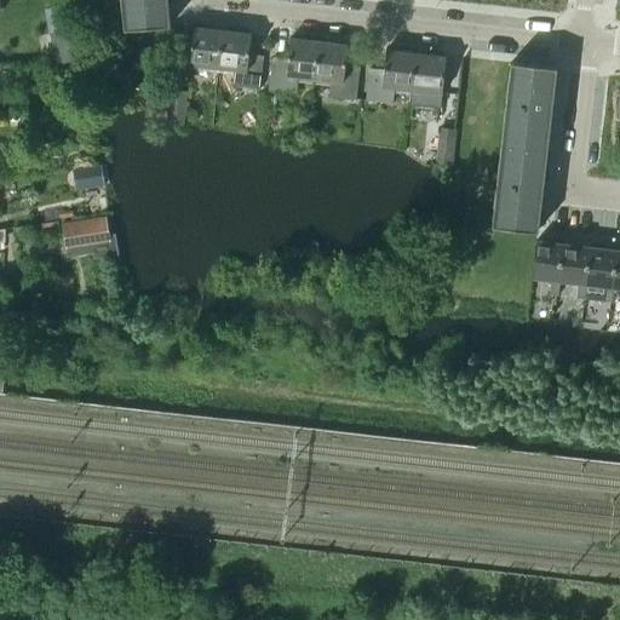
[(121,0),(124,29),(170,26),(167,0),(121,0)]
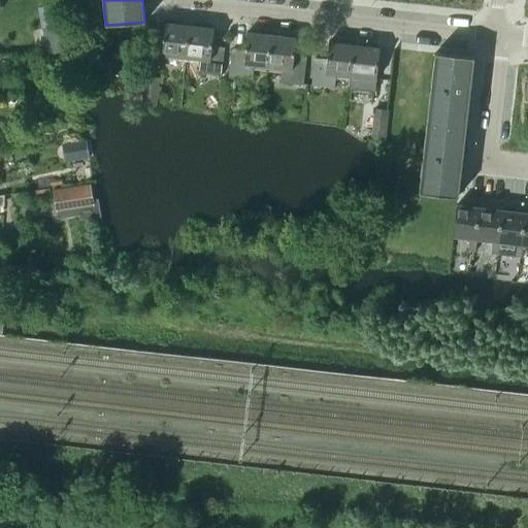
[(57,5),(38,9),(48,57),(70,53),(65,25),(61,26),(57,5)]
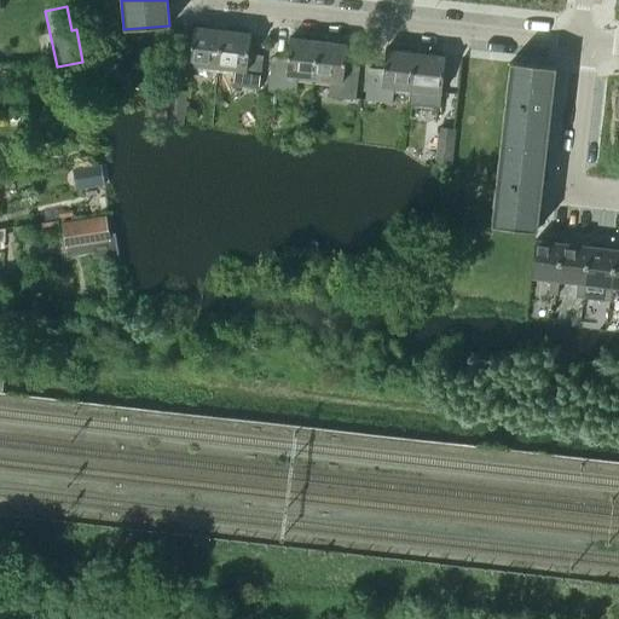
[(189,64),(218,67),(221,30),(192,27),(189,64)]
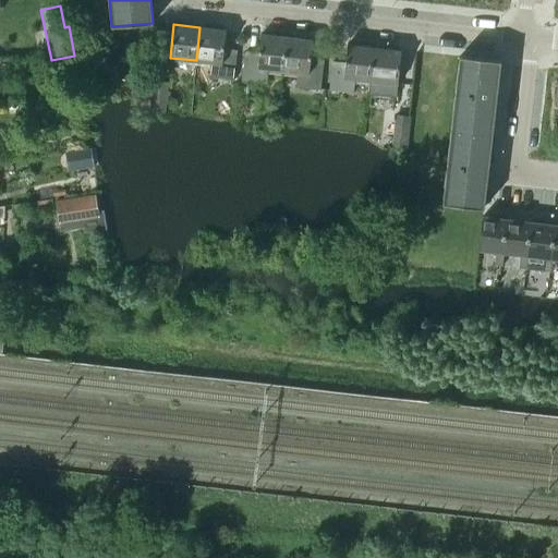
[(199,27),(196,60),(211,62),(209,76),(233,79),(237,50),(223,48),(226,29),(199,27)]
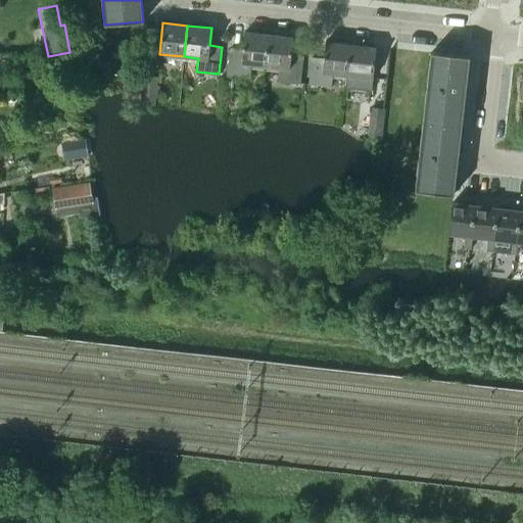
[(251,64),(265,65),(269,35),(244,32),(242,49),(230,48),(227,75),(250,78),(251,64)]
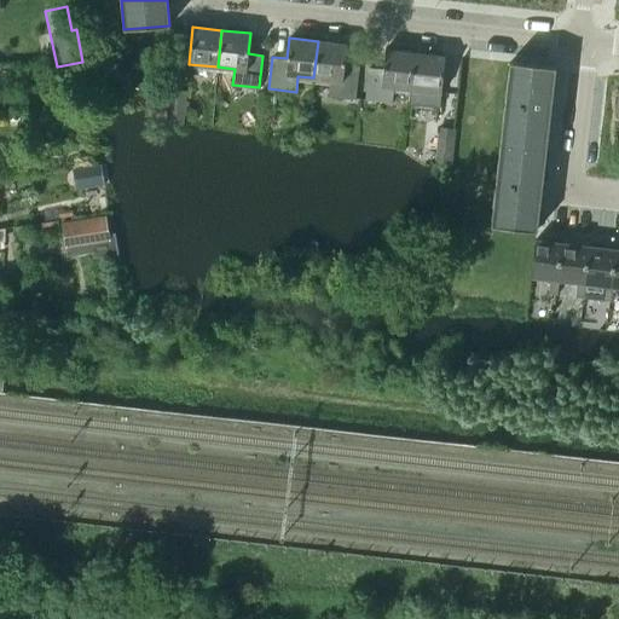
[(318,41),(313,77),(330,80),(329,96),(356,99),(359,67),(343,65),(346,44),(318,41)]
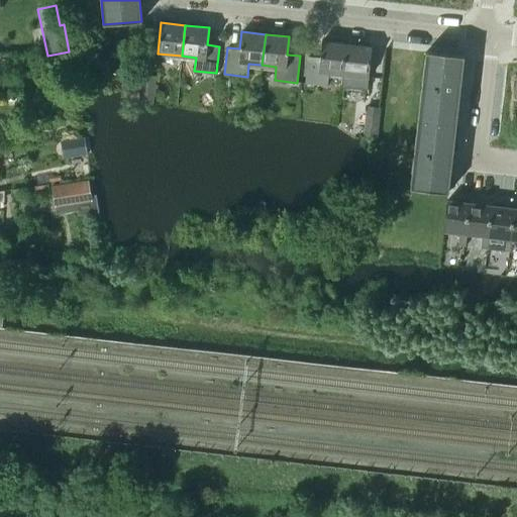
[(341,75),(345,43),(321,40),(319,58),(308,57),(305,84),(326,86),(327,73),(341,75)]
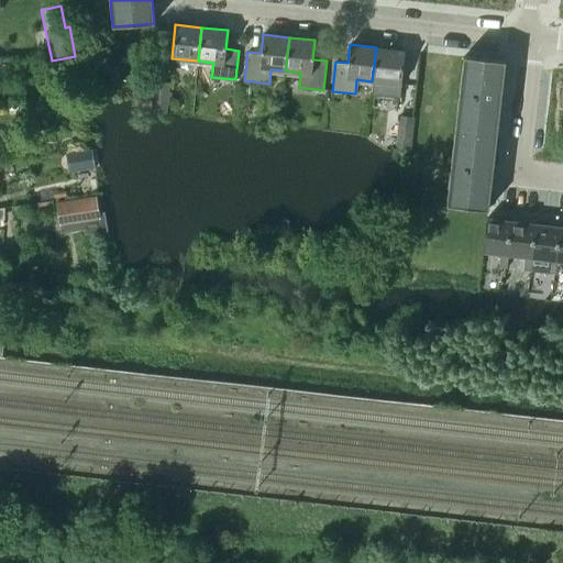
[(404,51),(376,47),(372,81),(400,84),(404,51)]
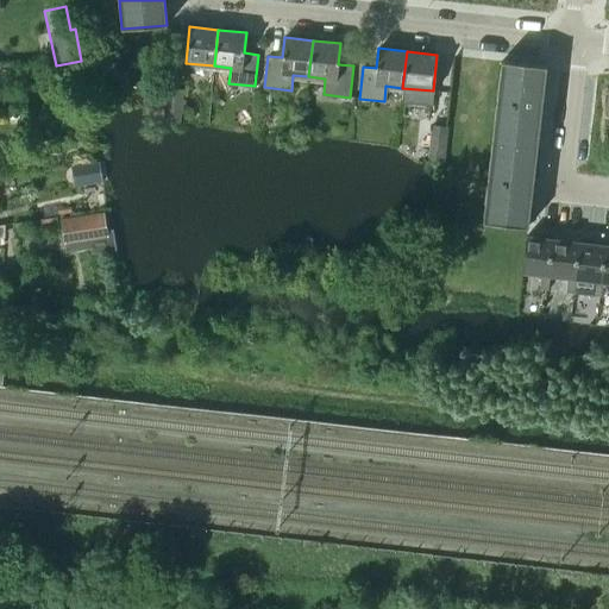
[(502,61),(483,221),(528,227),(545,81),(546,67),(502,61)]
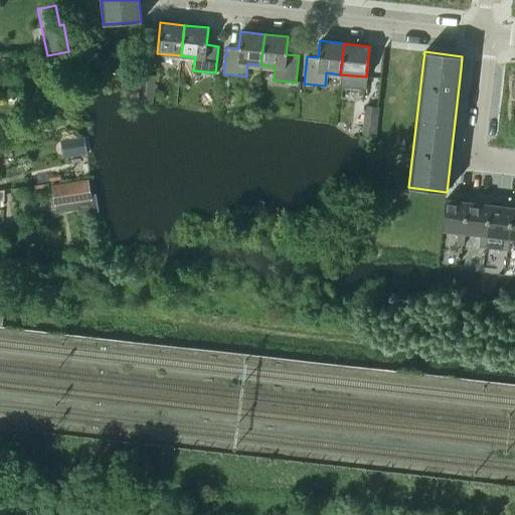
[(139,102),(151,104),(154,75),(142,73),(139,102)]
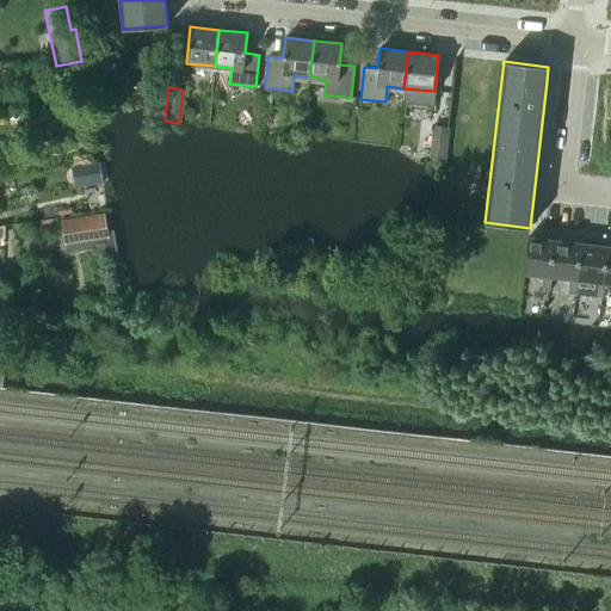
[(429,158),(444,159),(448,127),(432,125),(429,158)]
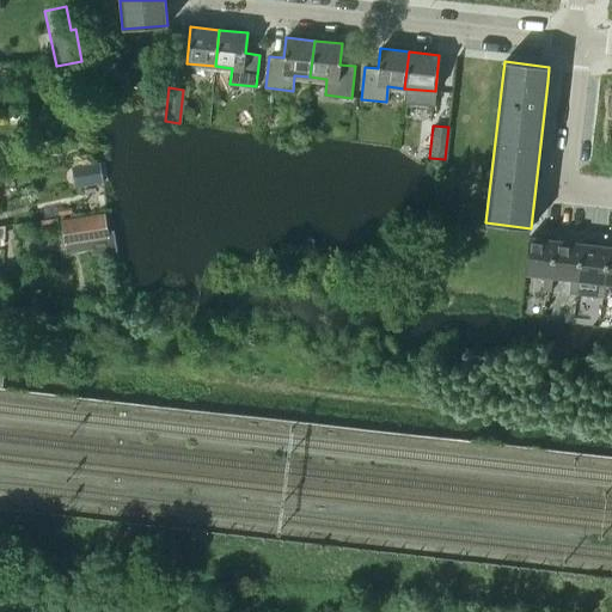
[(98,163),(73,166),(77,187),(101,183),(98,163)]
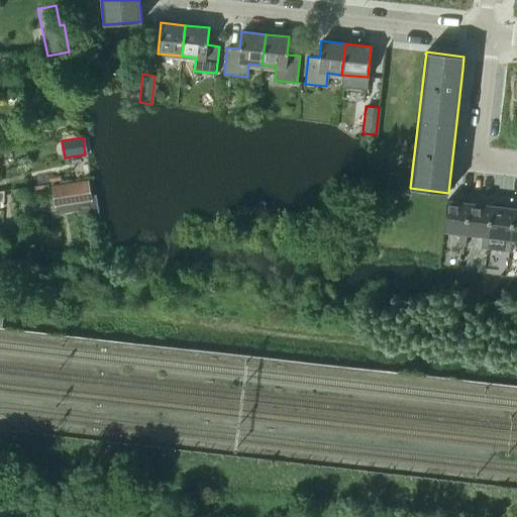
[(87,181),(52,187),(56,207),(79,203),(78,200),(90,197),(87,181)]
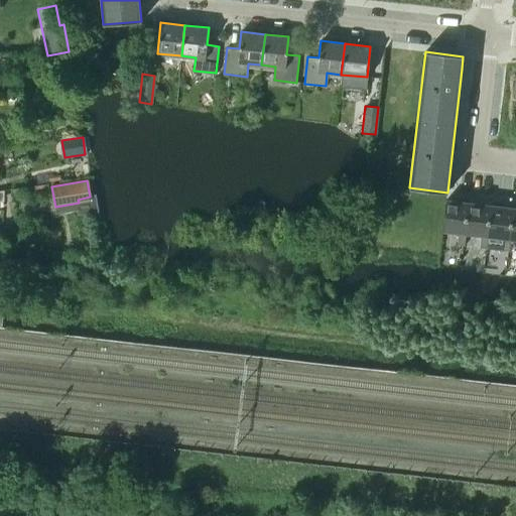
[(469,203),(445,200),(441,231),(459,233),(457,245),(464,246),(466,234),(465,234),(469,203)]
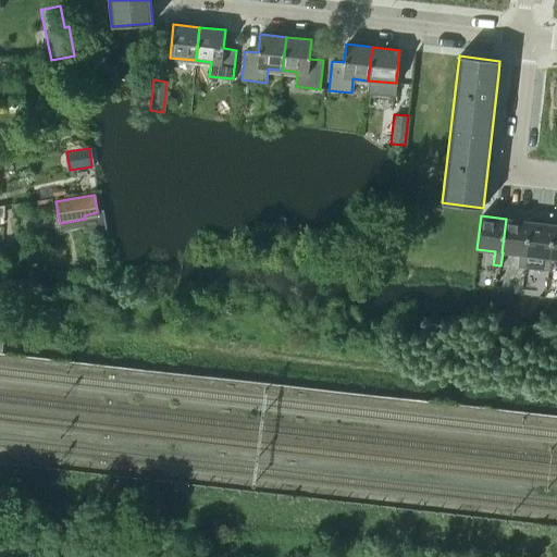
[(517,268),(524,269),(527,255),(530,222),(506,219),(502,252),(503,252),(519,255),(517,268)]
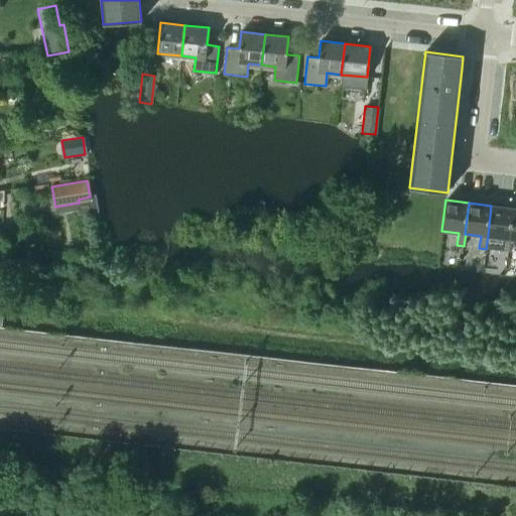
[(514,208),(491,206),(488,236),(503,238),(502,251),(509,252),(510,239),(514,208)]
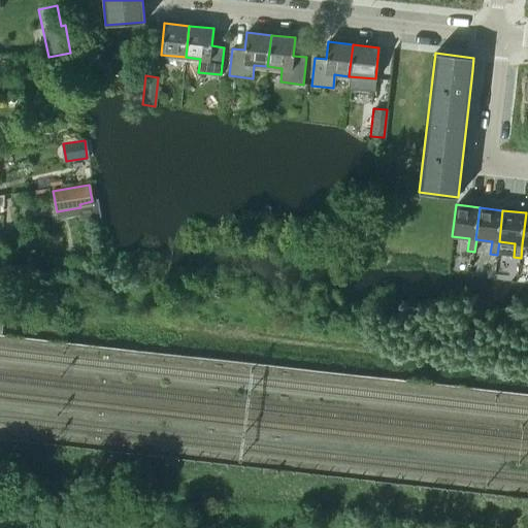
All buildings are outlined.
